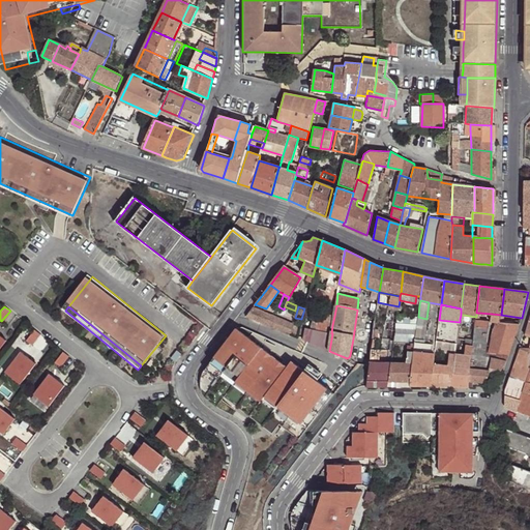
[(246,317),(291,335),(294,326),(294,325),(253,307),(246,317)]
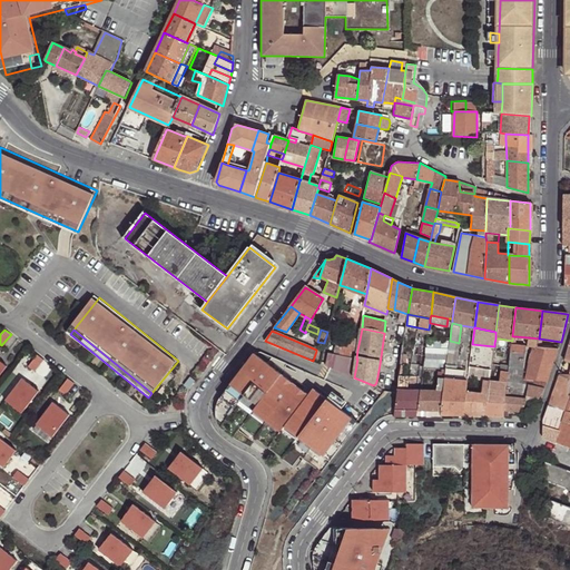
[(538,347),(539,338),(529,337),(528,346),(534,347),(538,347)]
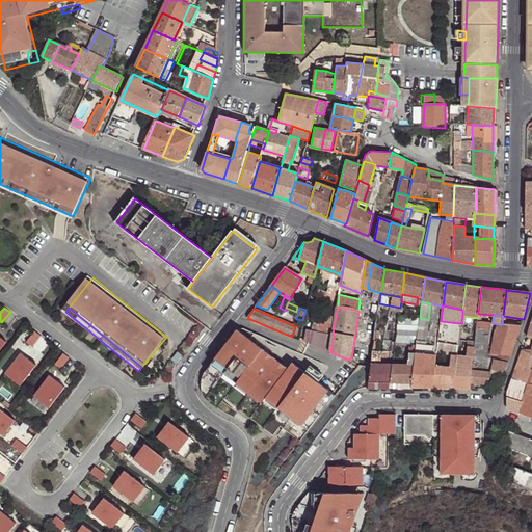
[(334,326),(336,317),(328,316),(326,324),(334,326)]
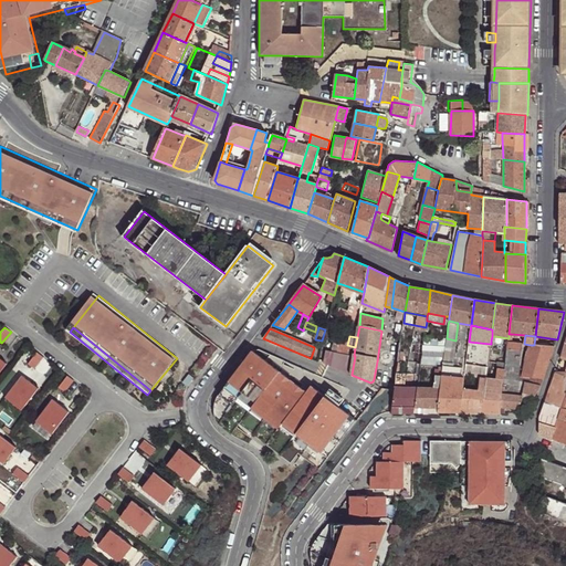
[(491,344),(469,342),(469,345),(467,362),(467,364),(474,365),(480,366),(488,367),(489,366),(489,362),(491,344)]
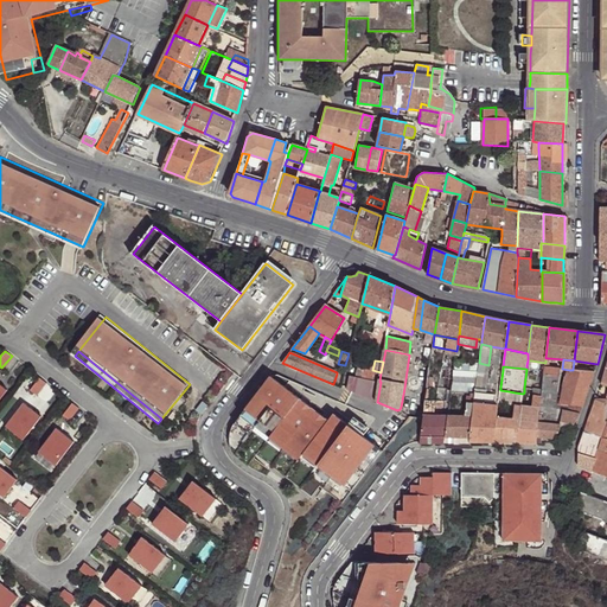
[(379,382),(381,372),(372,370),(357,368),(356,377),(379,382)]
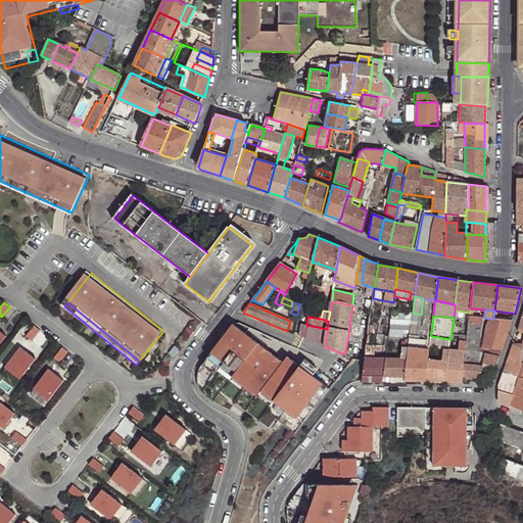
[(239,318),(234,325),(239,329),(242,324),(244,326),(247,322),(239,318)]
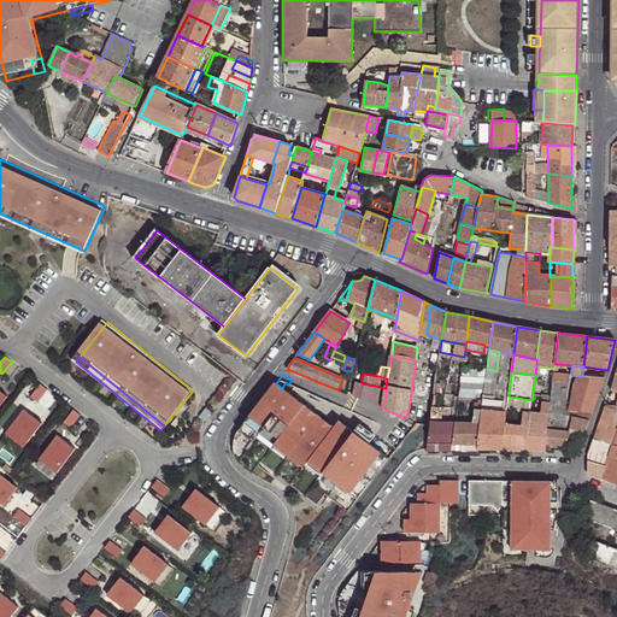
[(605,377),(582,376),(579,376),(575,409),(577,409),(593,411),(605,377)]
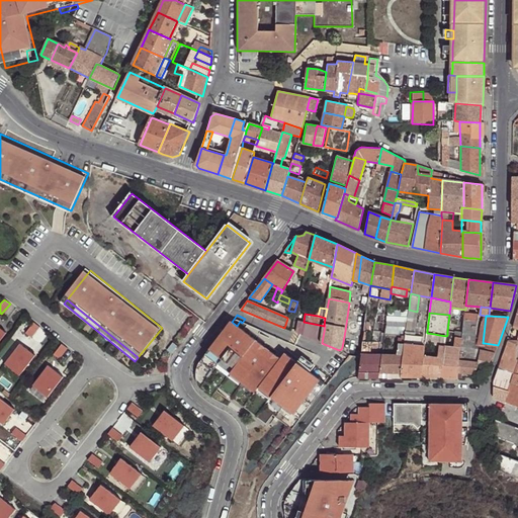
[(290,330),(293,321),(287,319),(284,328),(290,330)]
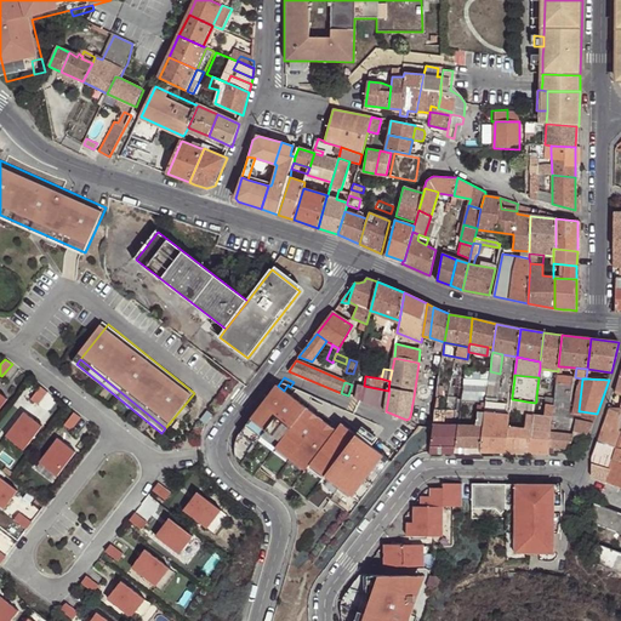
[(571,385),(557,383),(554,398),(554,408),(568,410),(571,385)]
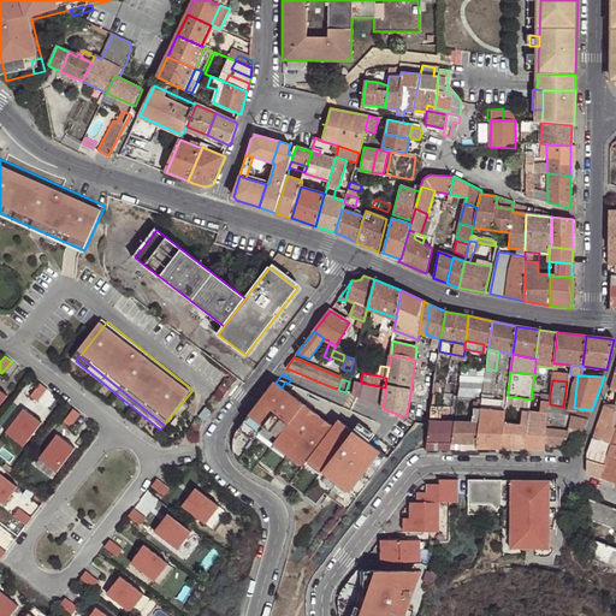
[(289,392),(317,413),(324,403),(330,395),(297,381),(289,392)]
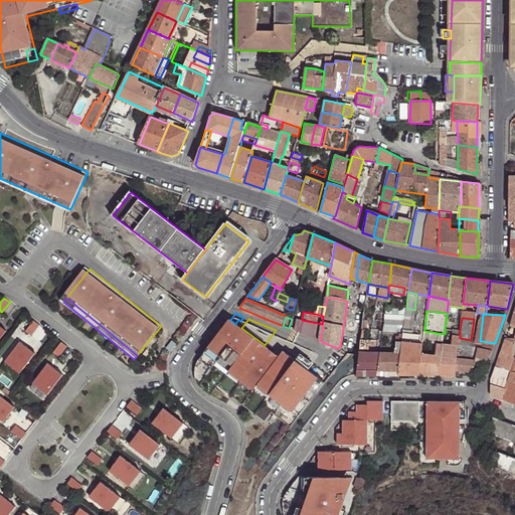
[(323,324),(322,324),(302,320),(296,319),(294,330),(302,333),(320,341),(323,324)]
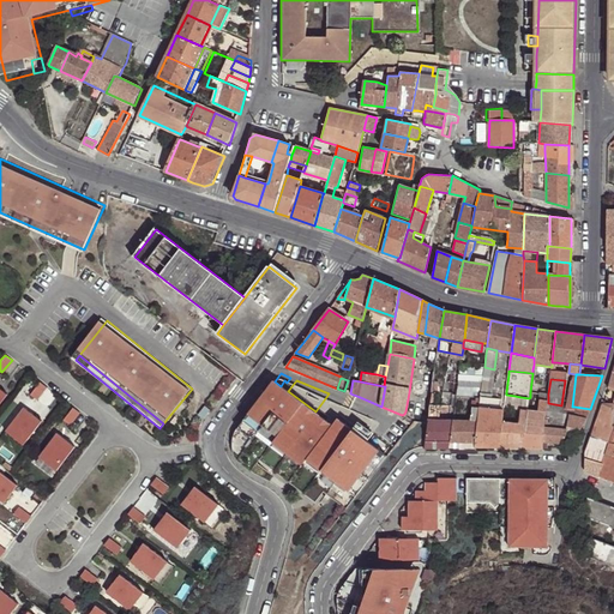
[(40,381),(30,393),(36,399),(46,386),(40,381)]
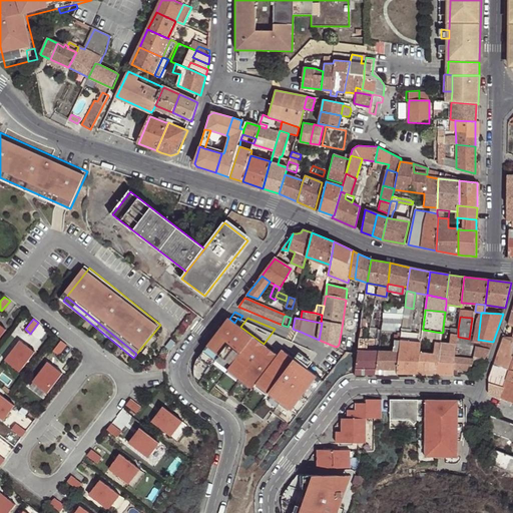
[(224,325),(216,335),(243,356),(257,366),(264,355),(224,325)]
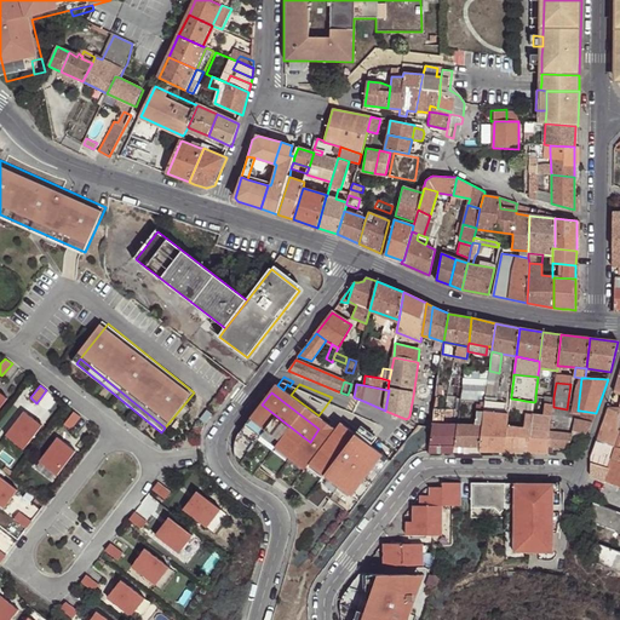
[(326,406),(344,417),(349,405),(332,397),(326,406)]
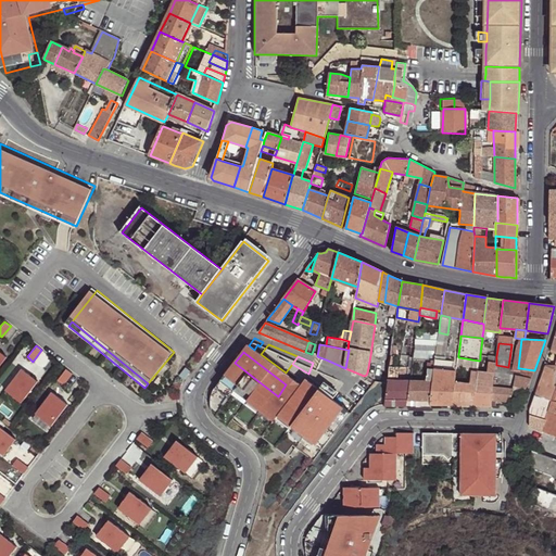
[(326,359),(317,356),(313,368),(320,371),(326,359)]
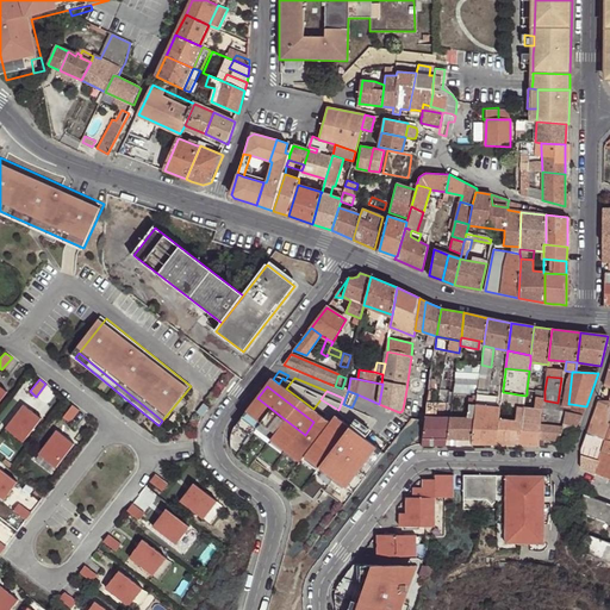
[(436,391),(430,391),(427,417),(433,417),(435,403),(436,391)]
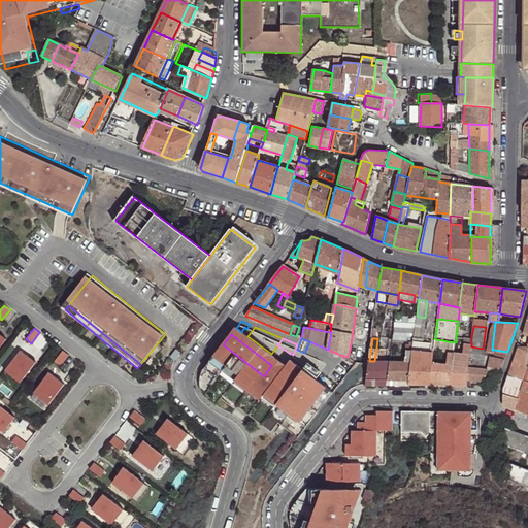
[(471,347),(471,338),(464,338),(463,355),(469,356),(471,347)]
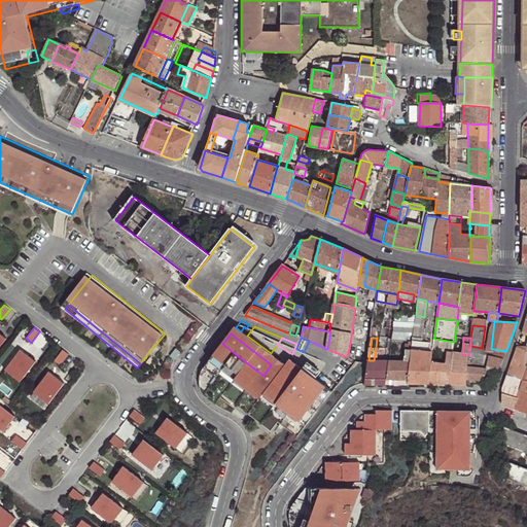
[(432,350),(441,351),(442,340),(434,339),(432,350)]
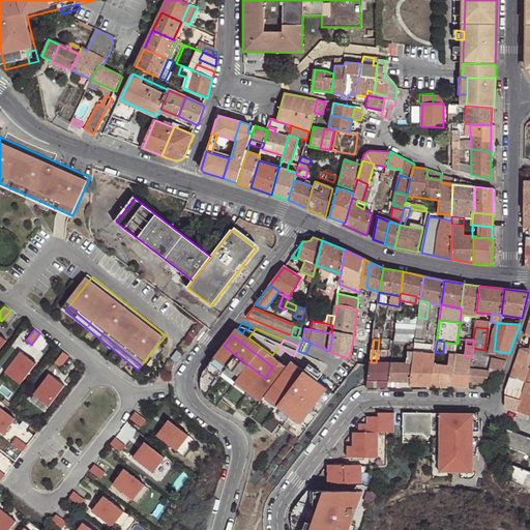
[(457,347),(457,344),(449,343),(447,353),(455,355),(457,351),(457,347)]
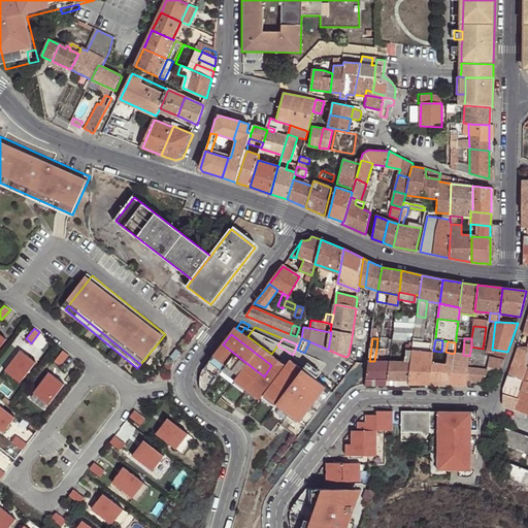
[(223,344),(213,357),(242,378),(251,366),(223,344)]
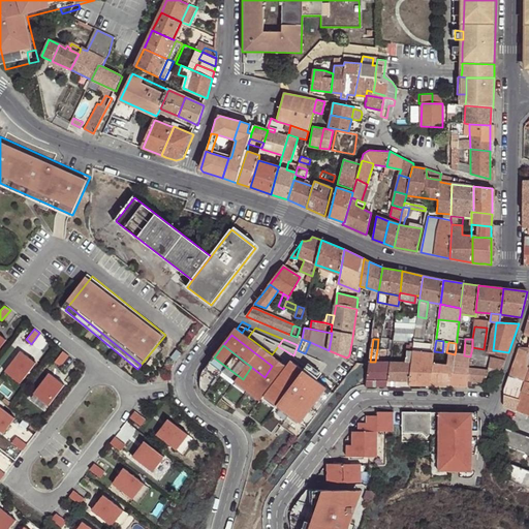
[(272,354),(277,359),(287,366),(293,355),(278,346),(272,354)]
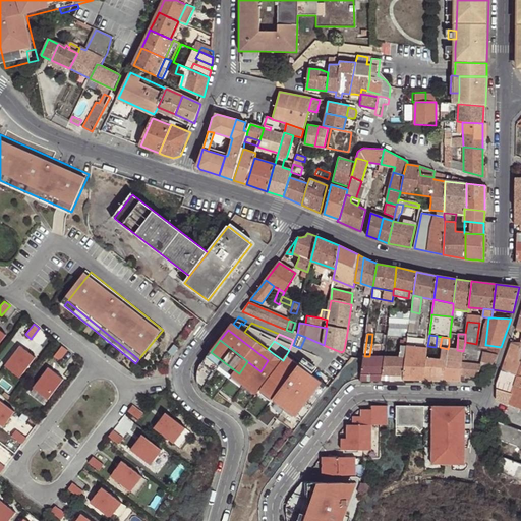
[(476,344),(465,342),(463,351),(461,375),(467,377),(476,377),(478,377),(479,371),(481,364),(474,363),(475,351),(476,344)]
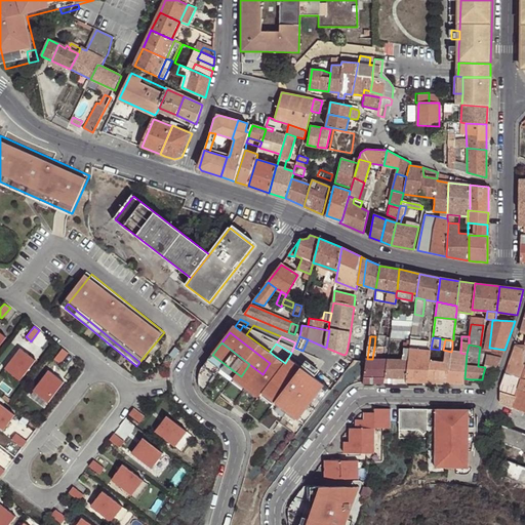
[(524,345),(516,346),(510,360),(524,364),(524,351),(524,345)]
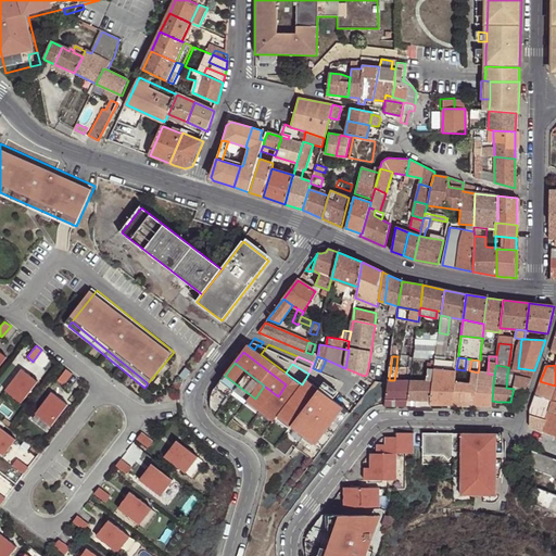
[(187,367),(180,376),(185,379),(191,371),(187,367)]
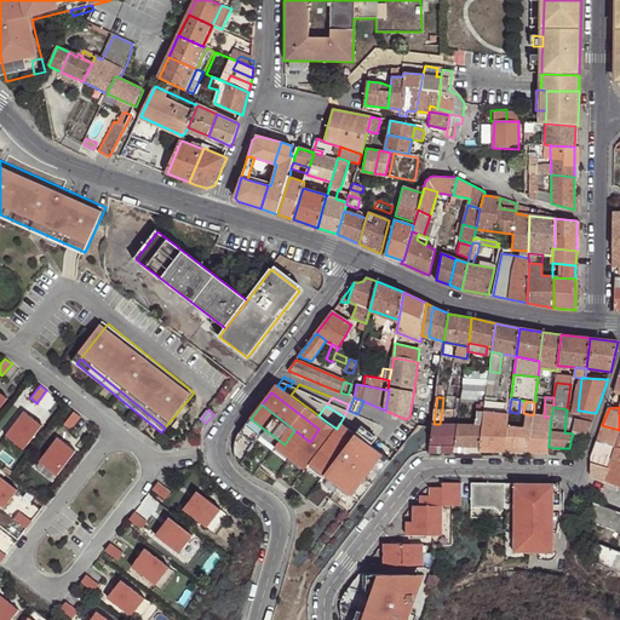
[(24,411),(6,435),(23,448),(41,424),(24,411)]
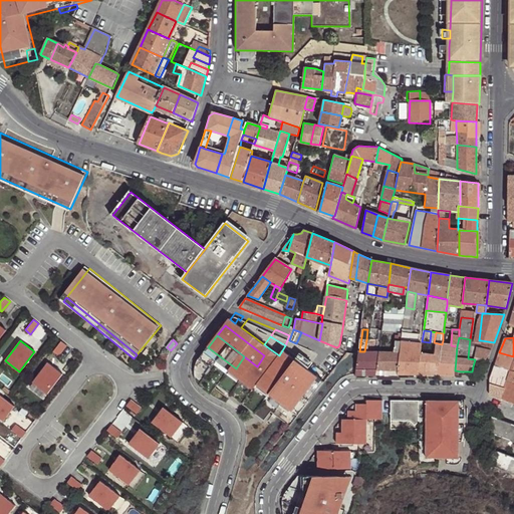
[(60,340),(52,351),(58,355),(66,345),(60,340)]
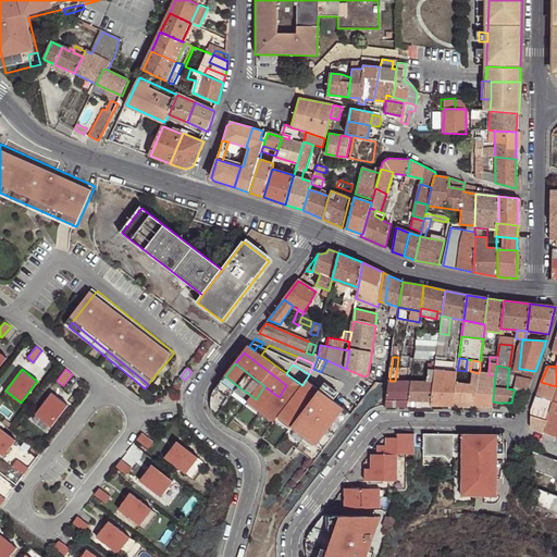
[(532,381),(535,371),(521,369),(520,378),(532,381)]
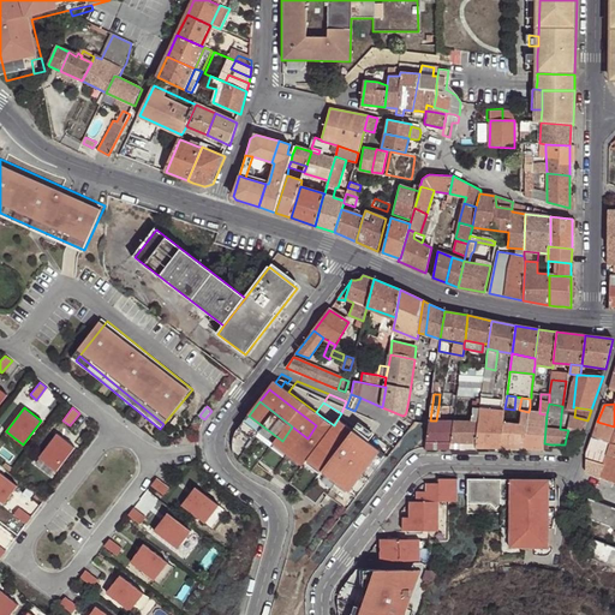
[(471,422),(479,422),(481,408),(473,408),(472,413),(471,413),(471,422)]
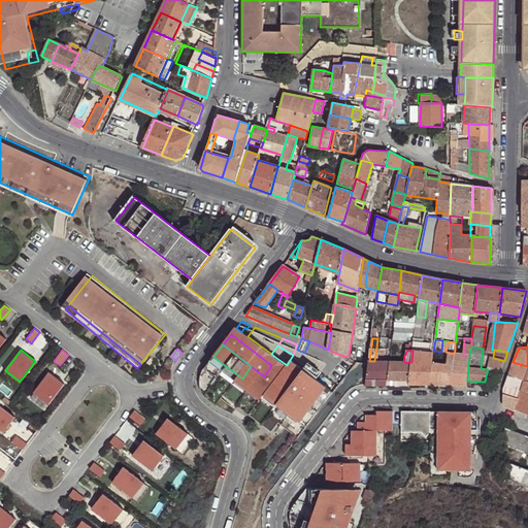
[(413,351),(411,362),(420,362),(421,356),(421,352),(413,351)]
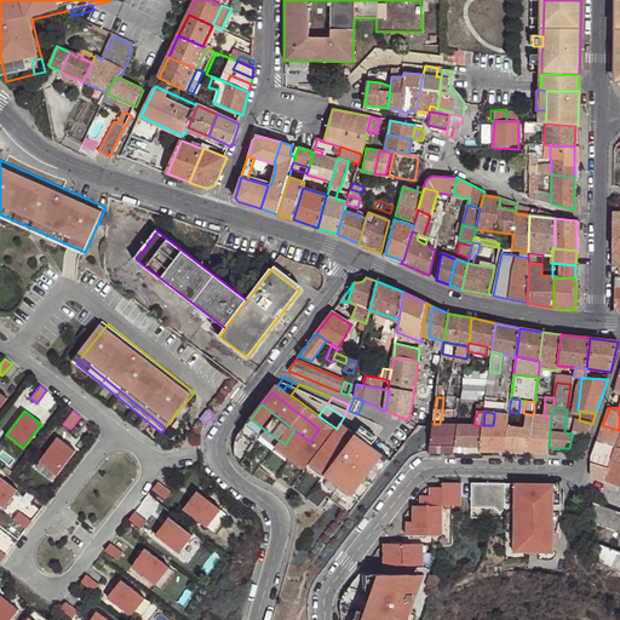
[(544,417),(533,415),(533,423),(532,429),(529,448),(529,453),(547,453),(549,447),(551,418),(544,417)]
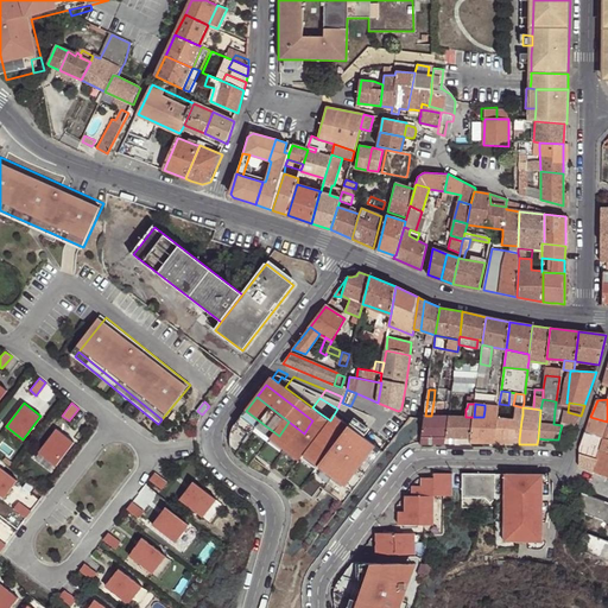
[(562,425),(564,412),(555,410),(553,424),(562,425)]
